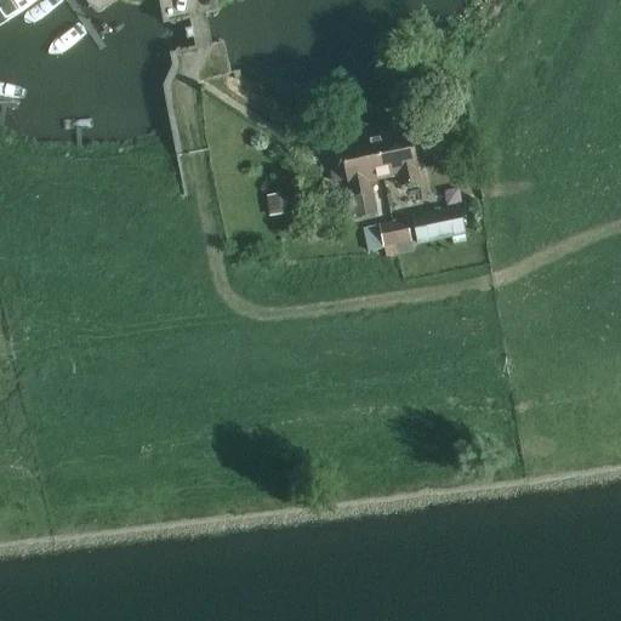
[(427,58),(415,70),(427,83),(439,72),(427,58)]
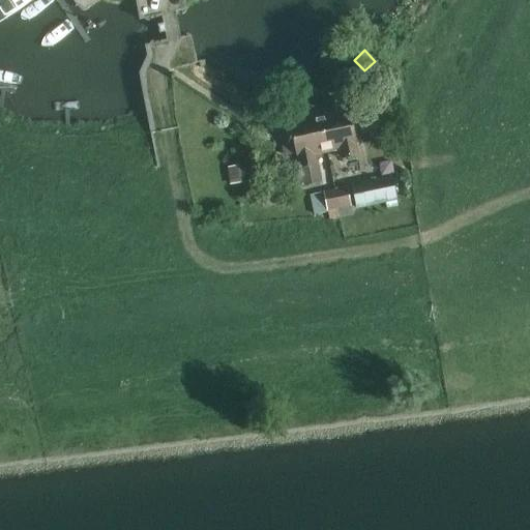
[(315,156),(316,156),(340,151),(342,162),(358,158),(355,145),(357,145),(355,133),(350,112),(333,116),(334,124),(328,125),(329,135),(315,138),(316,149),(314,149),(315,156)]
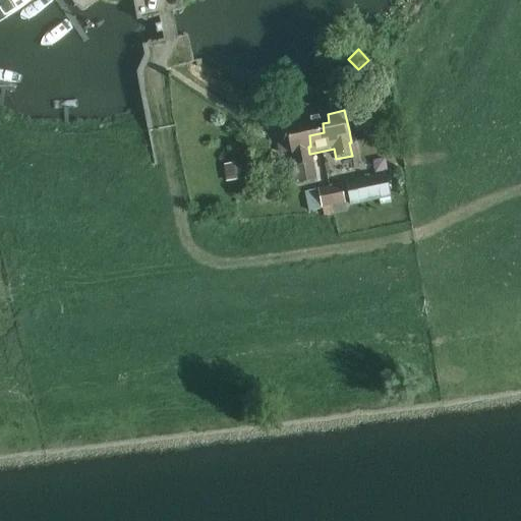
[(285,123),(289,142),(297,183),(315,180),(310,154),(309,154),(308,147),(310,147),(309,135),(324,132),(323,123),(329,122),(328,114),(327,111),(301,117),(302,119),(285,123)]
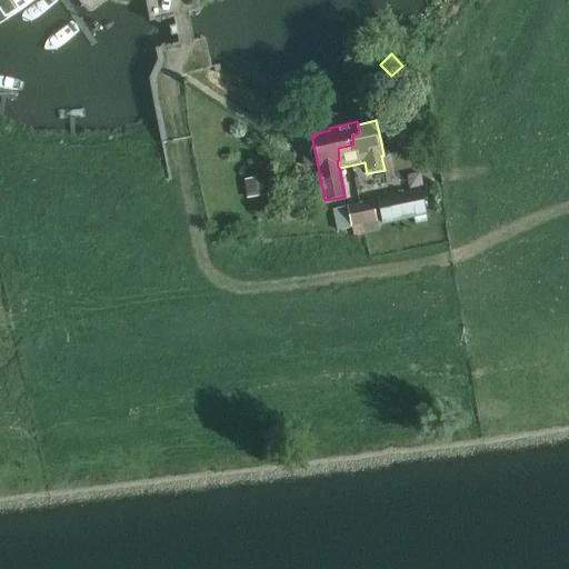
[(266,173),(243,179),(247,197),(270,192),(266,173)]
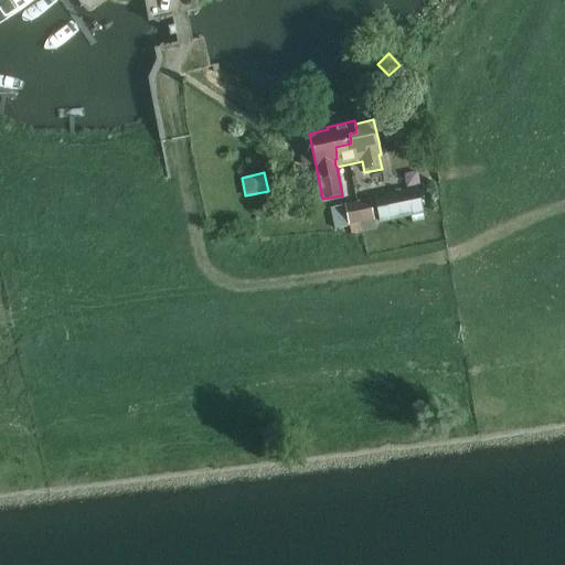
[(417,187),(376,195),(381,222),(423,213),(417,187)]
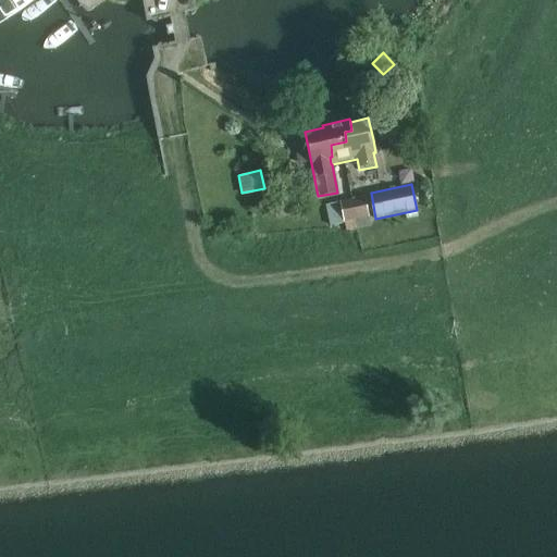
[(371,224),(370,223),(369,213),(364,196),(348,199),(355,229),(371,224)]
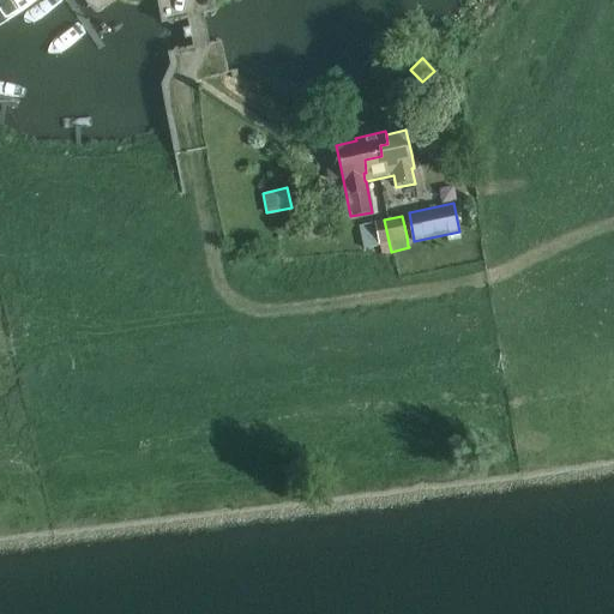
[(362,246),(380,241),(383,253),(391,252),(384,220),(357,226),(362,246)]
